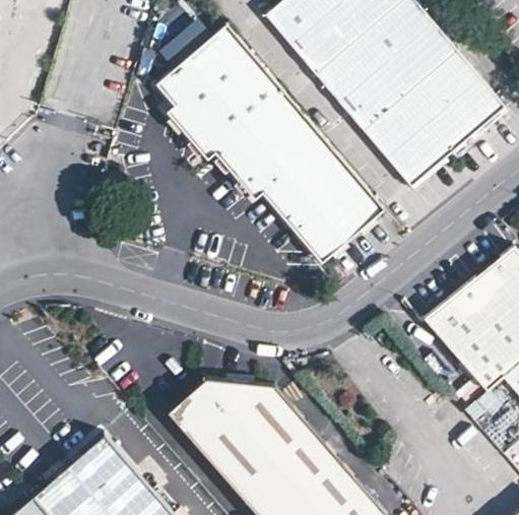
[(283,0),(267,14),(413,187),(508,111),(413,0),(283,0)]
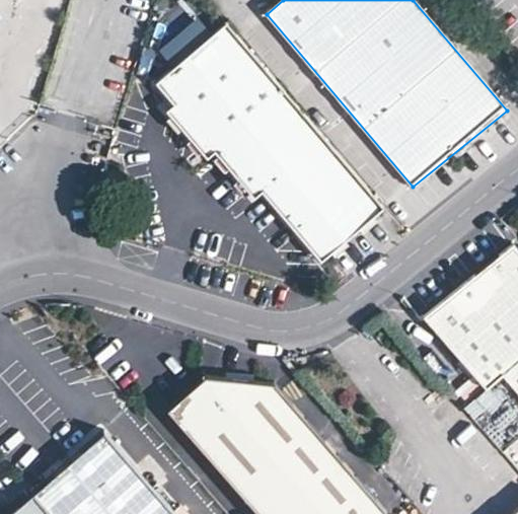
[(381,208),(227,25),(157,83),(176,105),(168,113),(207,158),(213,153),(252,200),(261,194),(317,262),(381,208)]
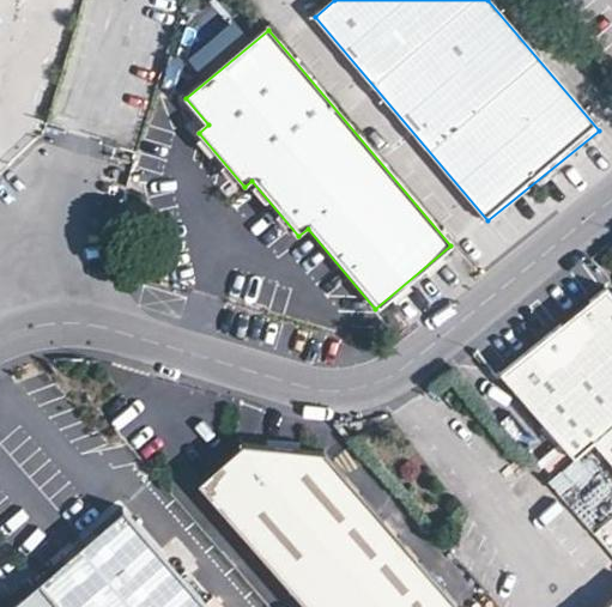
[(498,374),(573,461),(591,445),(611,472),(611,303),(599,289),(498,374)]
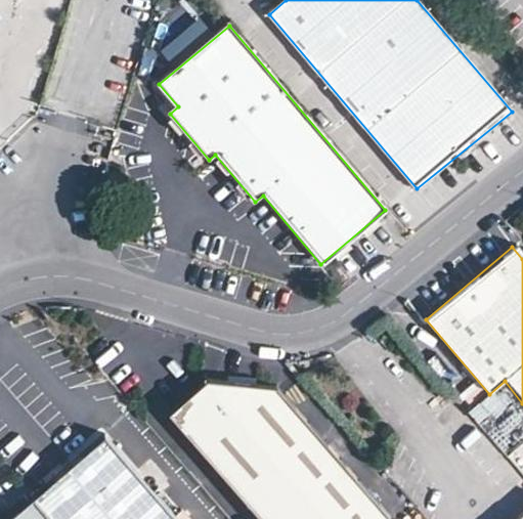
[(170,415),(259,518),(384,518),(274,390),(206,384),(170,415)]
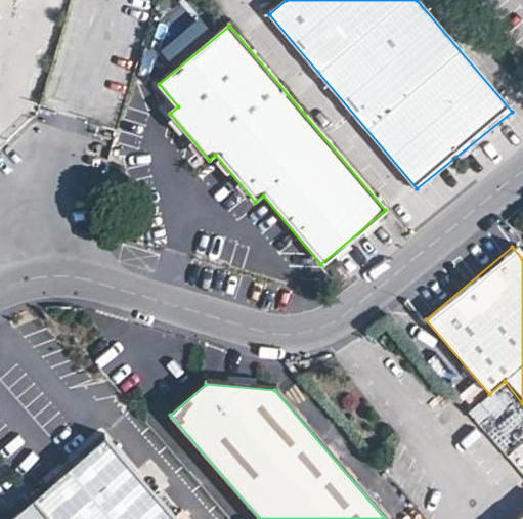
[(33,502),(47,518),(173,518),(103,439),(33,502)]
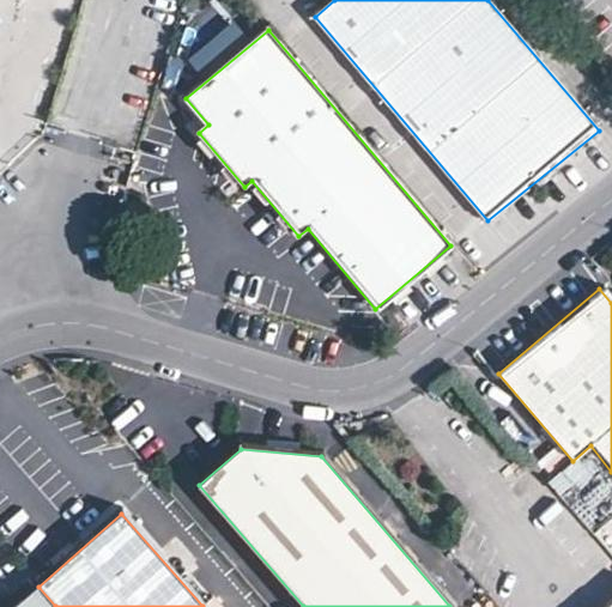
[(55,606),(38,587),(14,606),(55,606)]
